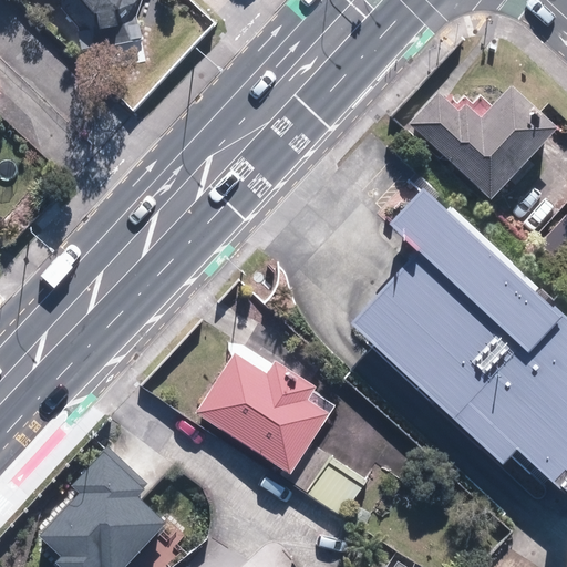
[(92,37),(112,32),(112,49),(143,41),(135,14),(141,0),(68,0),(88,21),(92,37)]
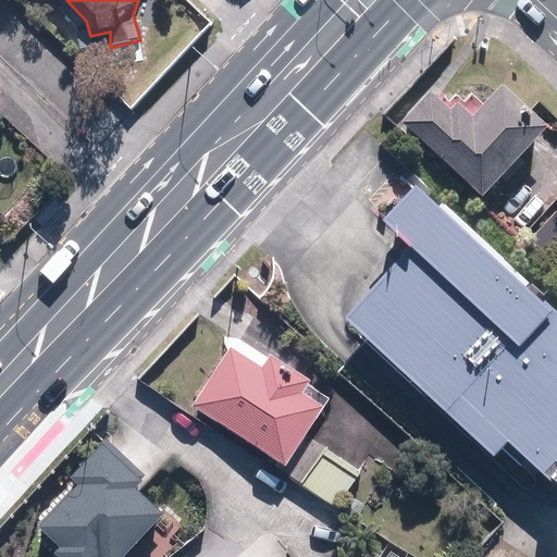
[(540,128),(495,84),(463,115),(452,103),(444,110),(426,93),(397,122),(470,197),(540,128)]
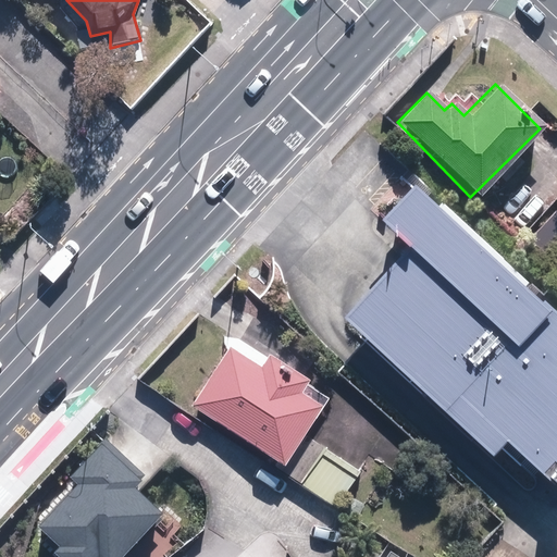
[(556,311),(413,183),(381,220),(410,247),(381,280),(344,320),(490,452),(504,435),(556,483),(556,311)]
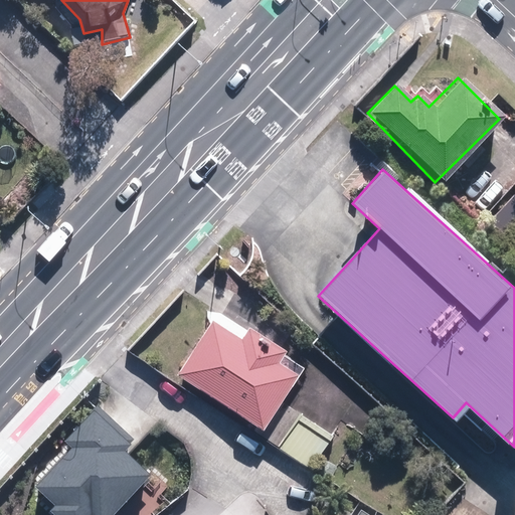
[(216,313),(174,379),(255,431),(298,364),(216,313)]
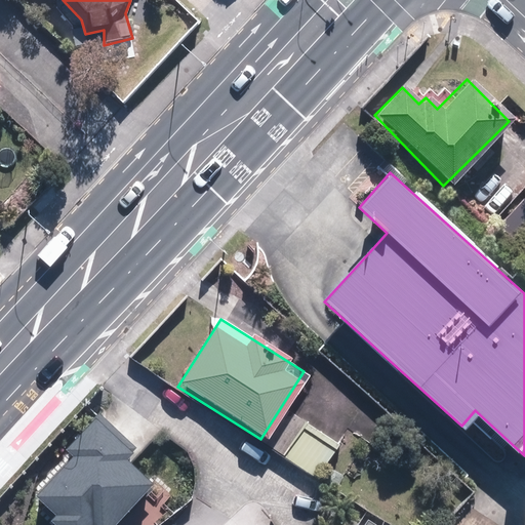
[(136,448),(98,413),(65,450),(72,455),(34,496),(54,515),(48,522),(51,524),(116,524),(154,484),(127,460),(132,453),(136,448)]
